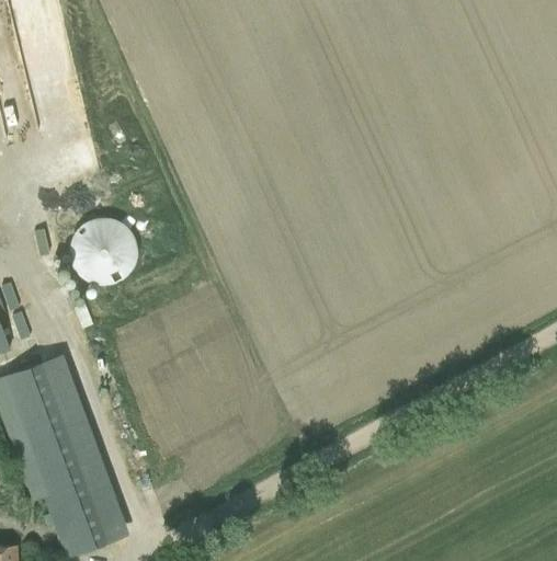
[(74,142),(82,167),(91,163),(82,139),(74,142)]
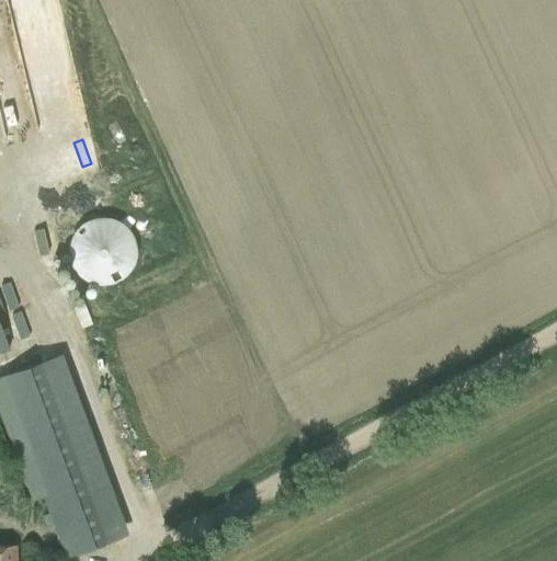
[(31,242),(137,533),(219,502),(113,213),(31,242)]
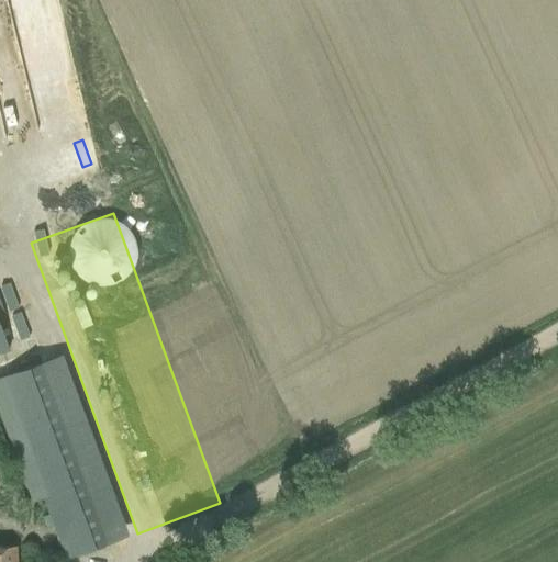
[(0,315),(0,355),(13,350),(0,315)]
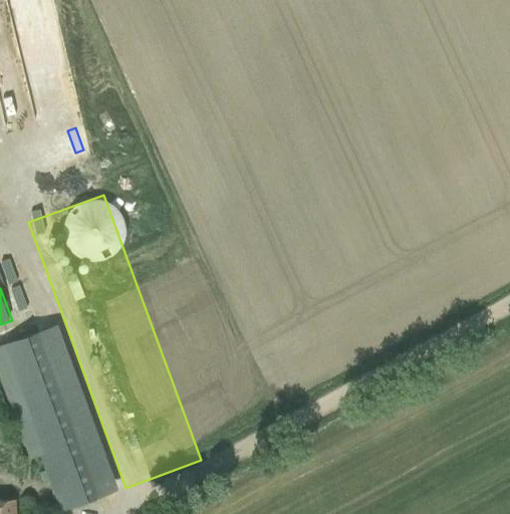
[(3,345),(0,346),(0,370),(32,459),(43,456),(56,492),(63,511),(115,491),(108,473),(55,326),(3,345)]
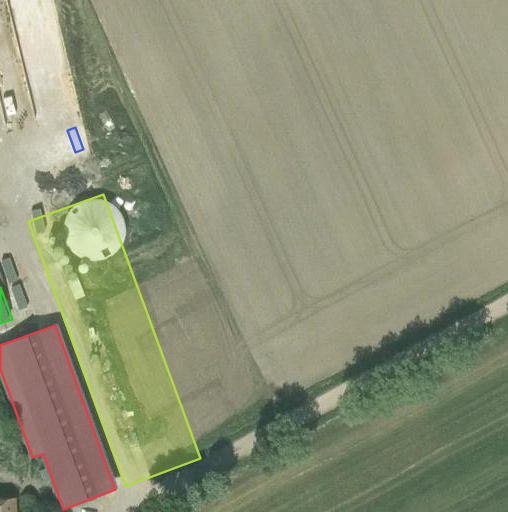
[(0,511),(17,511),(17,498),(0,498),(0,511)]
